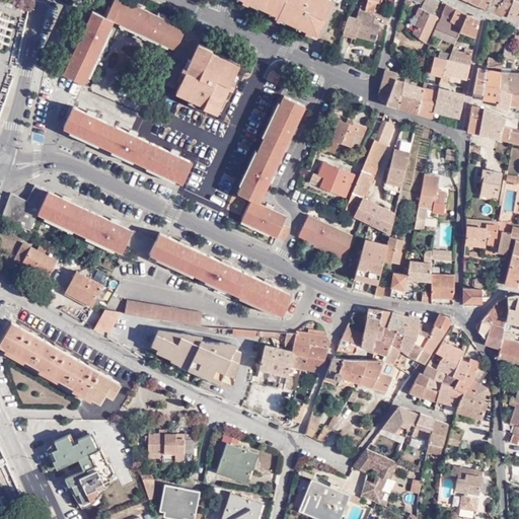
[(139,33),(148,12),(134,6),(125,2),(118,0),(114,0),(106,18),(115,22),(121,25),(139,33)]
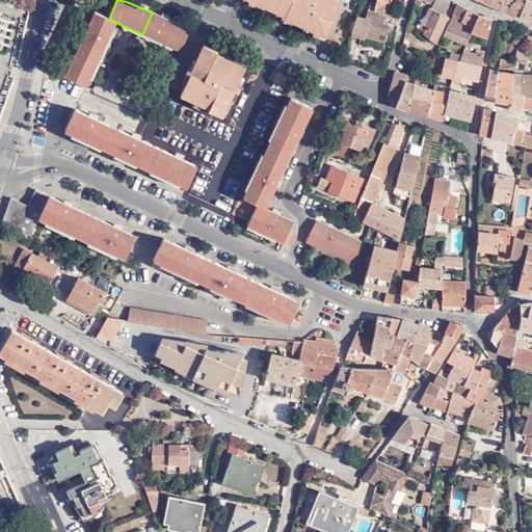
[(288,15),(294,0),(244,0),(248,2),(276,15),(278,10),(288,15)]
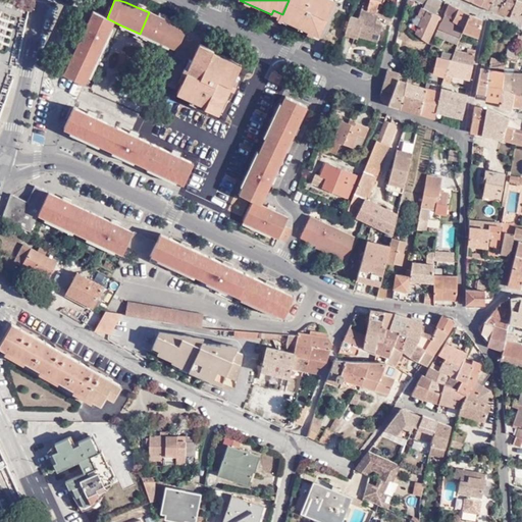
[(289,0),(280,18),(282,21),(286,23),(311,34),(312,31),(320,35),(334,0),(289,0)]
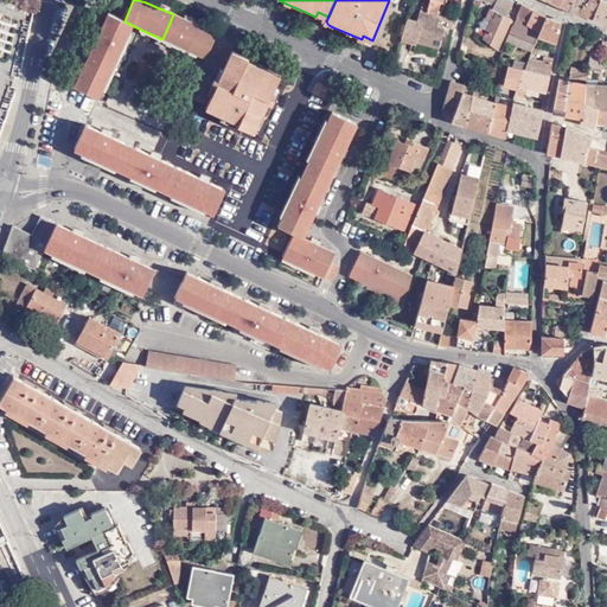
[(457,24),(458,19),(440,13),(443,4),(432,0),(428,13),(440,18),(453,23),(457,24)]
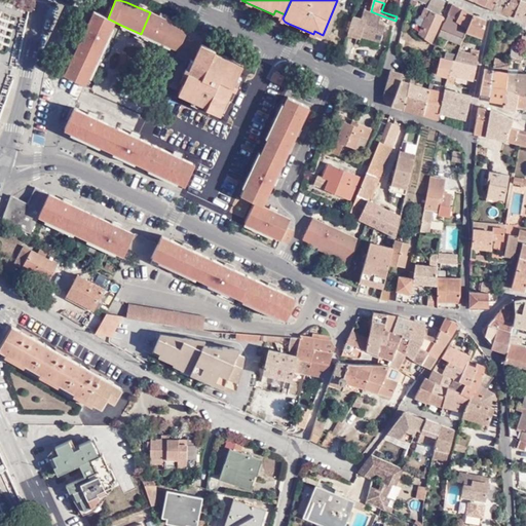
[(431,9),(440,13),(446,0),(445,0),(430,0),(427,7),(431,9)]
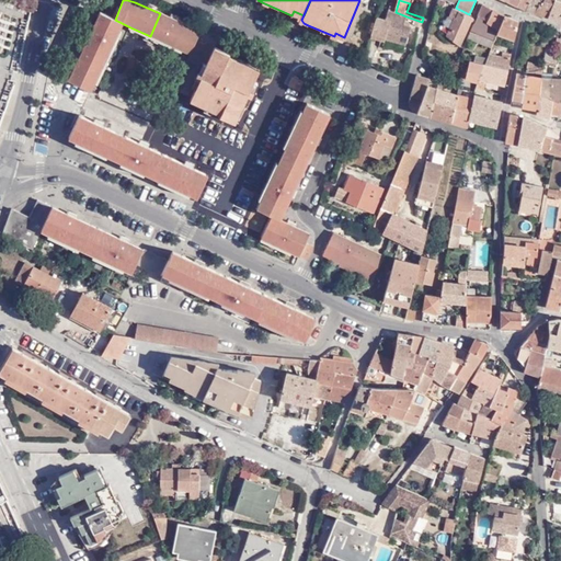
[(530,0),(521,0),(518,7),(527,10),(530,0)]
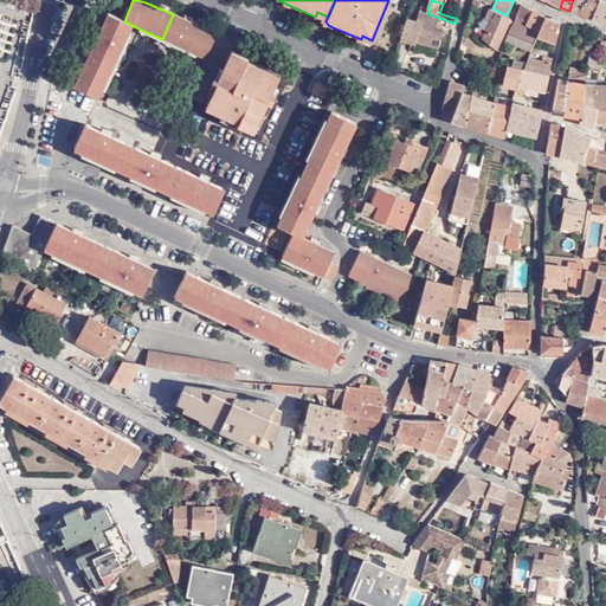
[(573,0),(569,11),(578,13),(585,0),(573,0)]
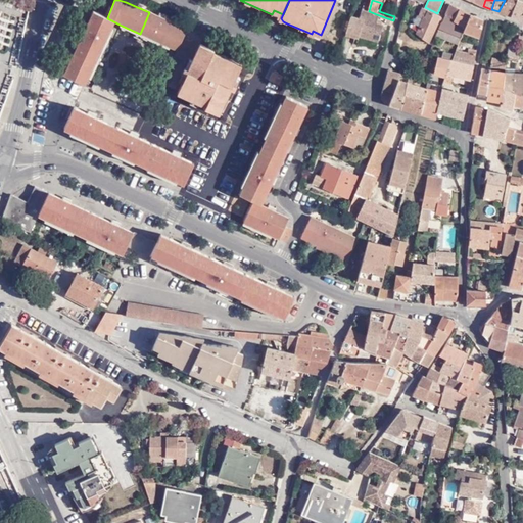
[(512,16),(517,0),(505,0),(498,11),(512,16)]
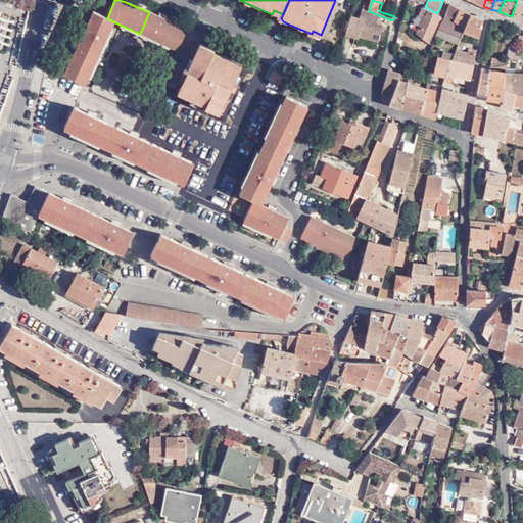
[(522,0),(517,0),(512,16),(522,19),(522,0)]
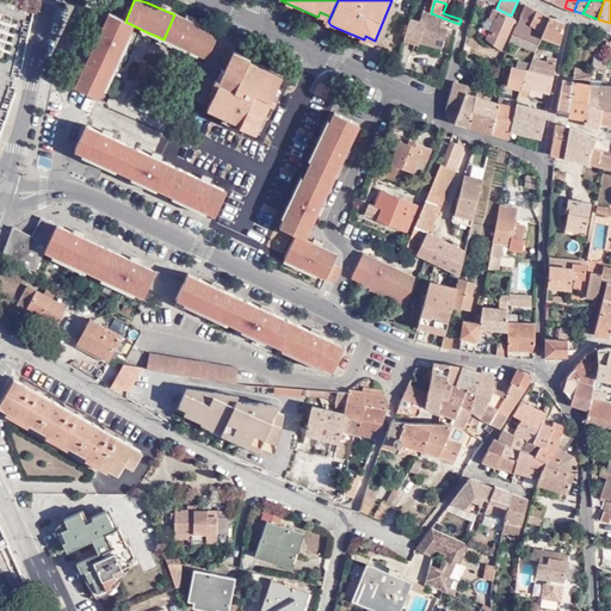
[(517,24),(512,34),(525,38),(532,24),(538,11),(526,5),(518,24),(517,24)]
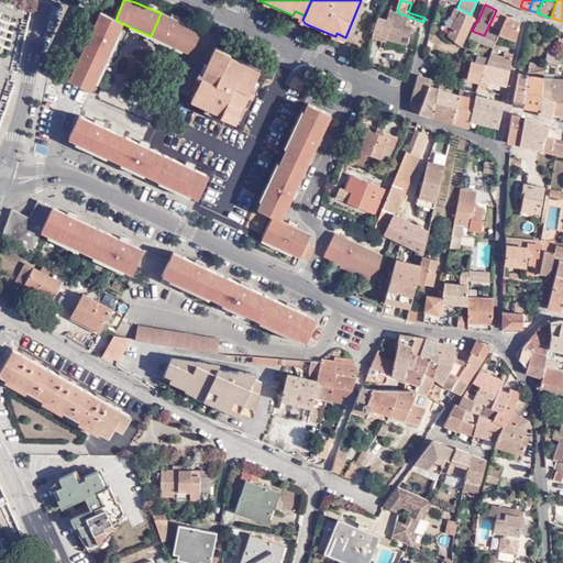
[(452,14),(457,18),(459,18),(462,10),(457,8),(455,7),(452,14)]
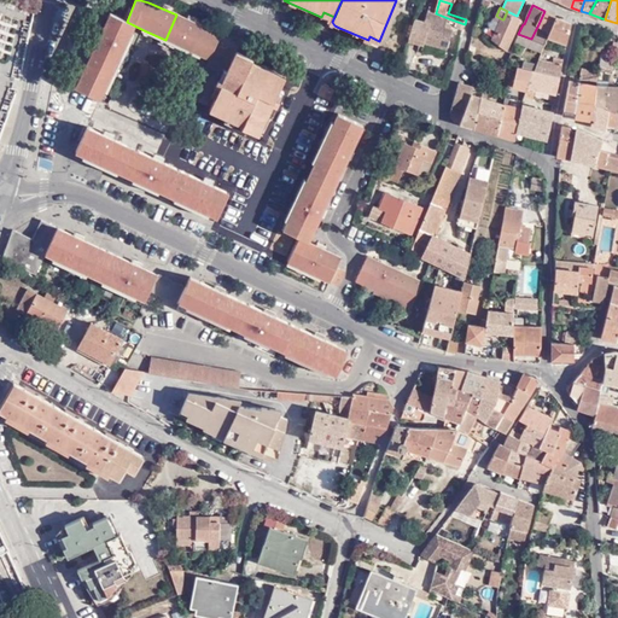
[(447,25),(448,18),(436,13),(429,11),(425,22),(418,19),(410,41),(425,46),(426,41),(447,47),(448,48),(454,29),(453,28),(453,25),(449,24),(449,27),(447,25)]
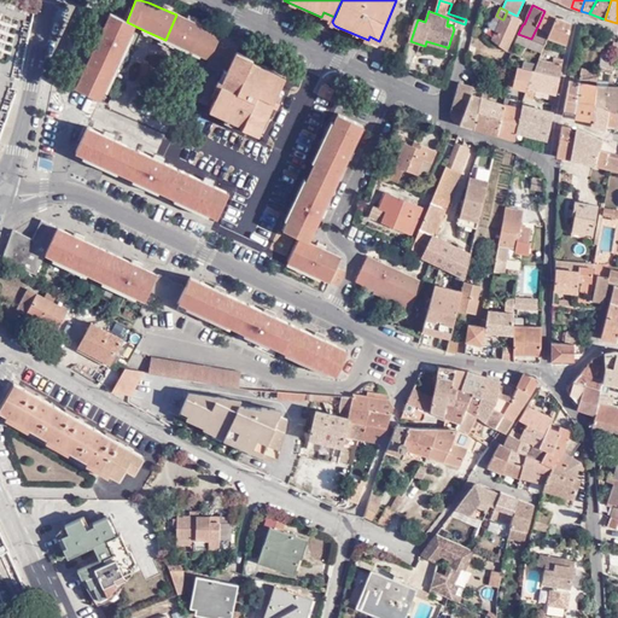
[(494,40),(508,51),(522,18),(517,16),(507,11),(503,19),(502,19),(494,40)]
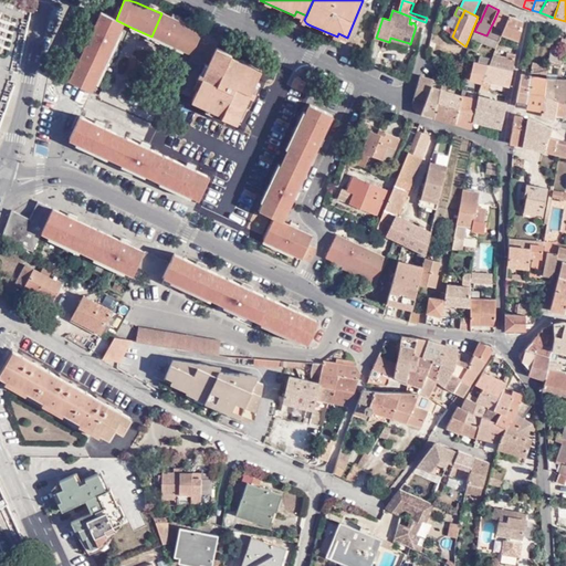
[(510,16),(499,10),(493,22),(504,29),(510,16)]
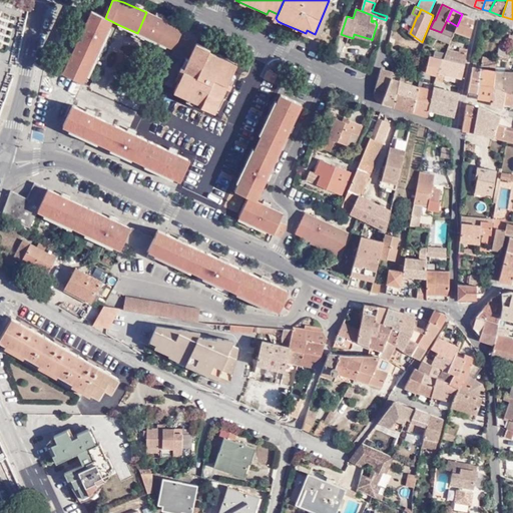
[(279,17),(280,15),(278,14),(269,10),(267,14),(271,16),(272,15),(276,18),(278,20),(278,21),(282,23),(284,19),(279,17)]
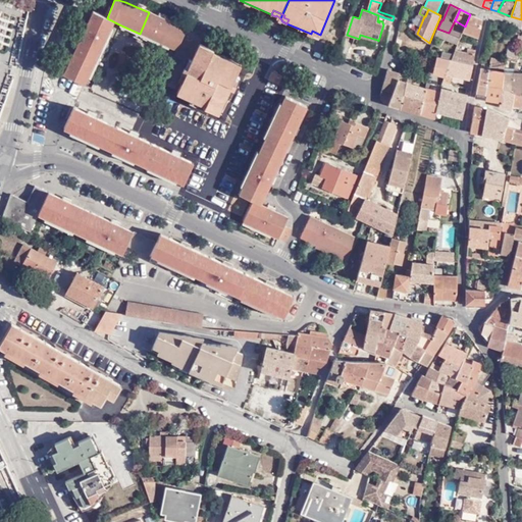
[(186,29),(167,19),(159,15),(149,12),(140,34),(169,48),(177,51),(186,29)]
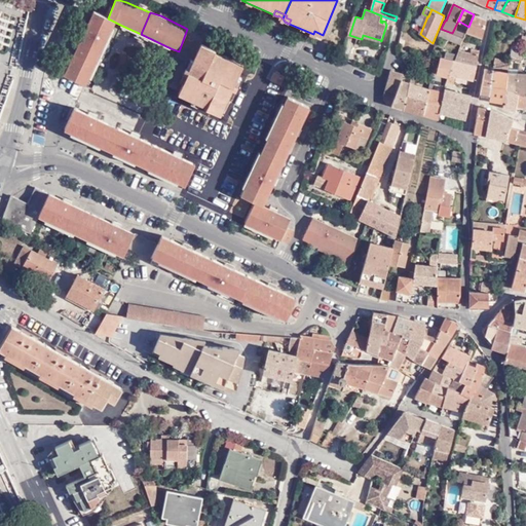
[(84,31),(80,40),(103,51),(113,30),(116,23),(108,19),(95,13),(88,24),(84,31)]
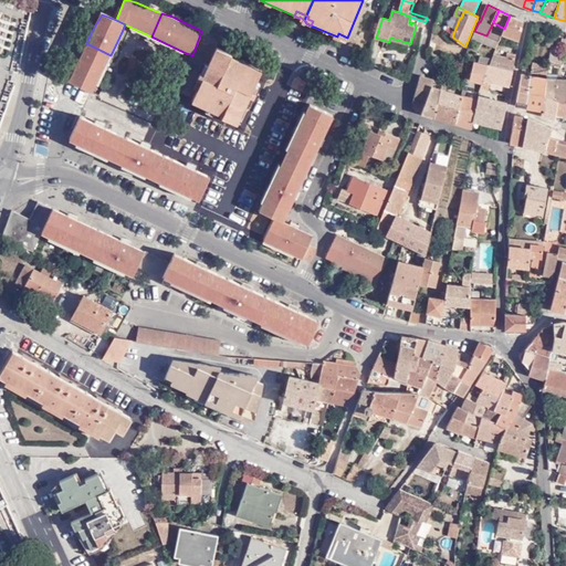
[(504,29),(502,33),(520,40),(523,21),(510,16),(504,29)]
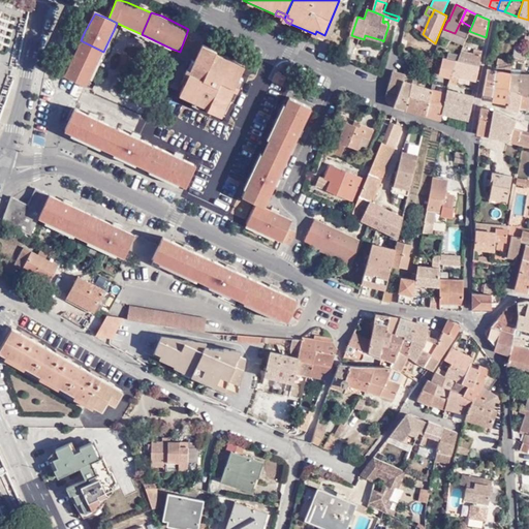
[(455,33),(467,37),(469,31),(471,27),(461,21),(455,33)]
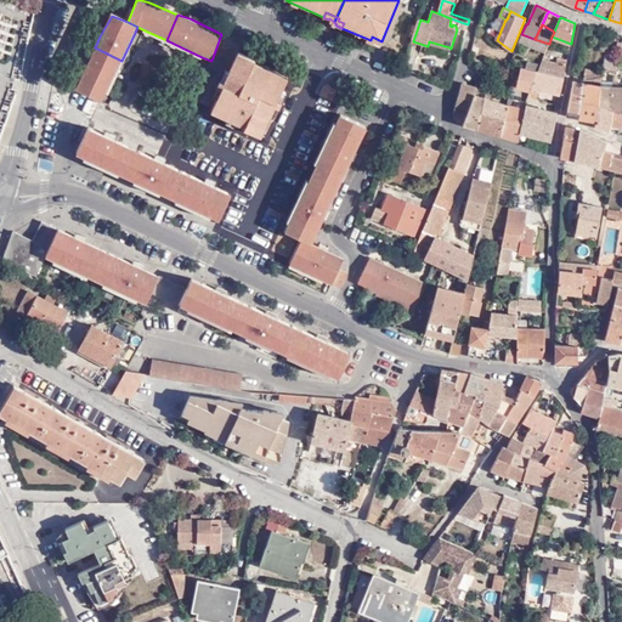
[(167,40),(145,30),(142,33),(201,60),(202,57),(167,40)]
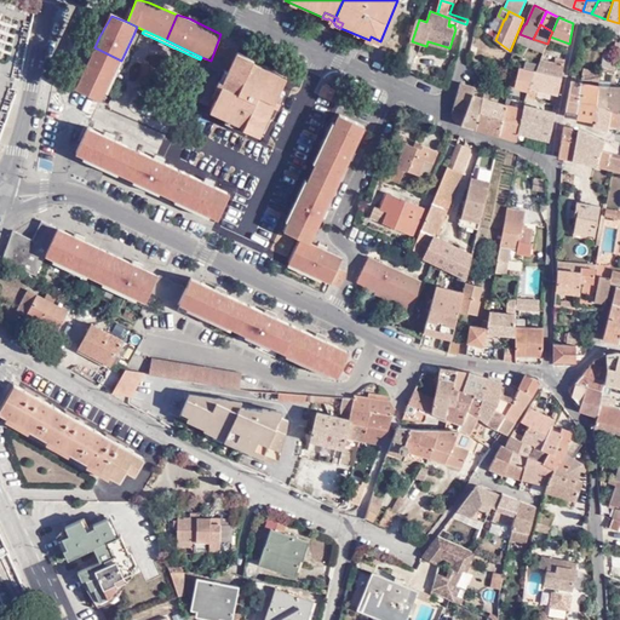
[(520,34),(517,40),(545,51),(547,44),(533,39),(520,34)]
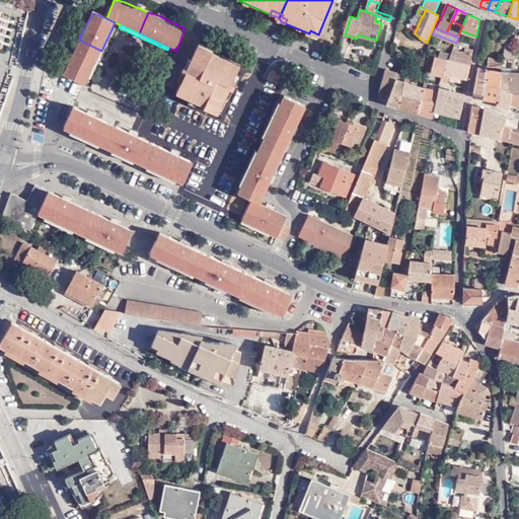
[(114,29),(112,29),(101,51),(87,81),(90,80),(114,29)]
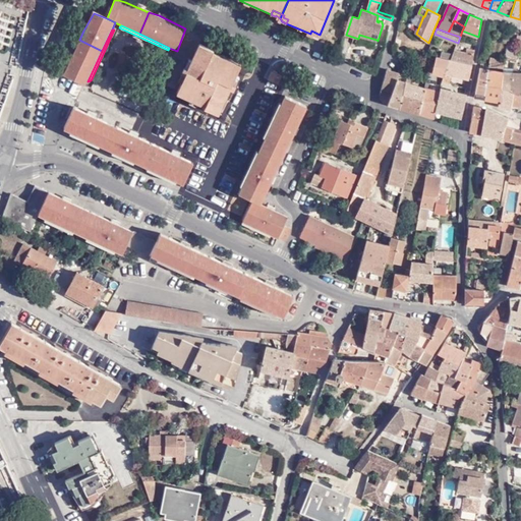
[(374,47),(377,40),(359,35),(358,39),(357,43),(374,47)]
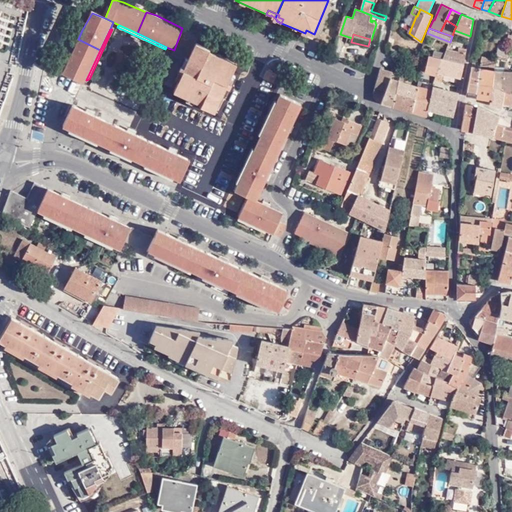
[(84,85),(86,80),(100,50),(78,39),(77,43),(74,50),(62,75),(84,85)]
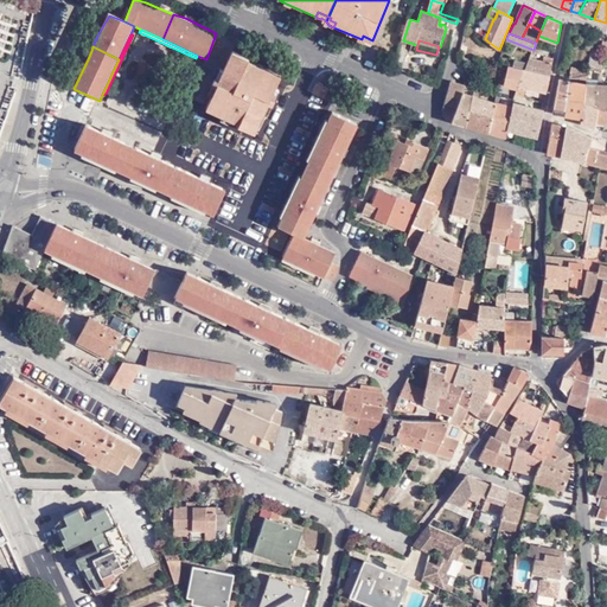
[(268,100),(270,96),(275,85),(280,74),(249,59),(250,56),(231,49),(223,69),(211,94),(205,106),(238,121),(237,123),(255,132),(263,113),(268,100)]
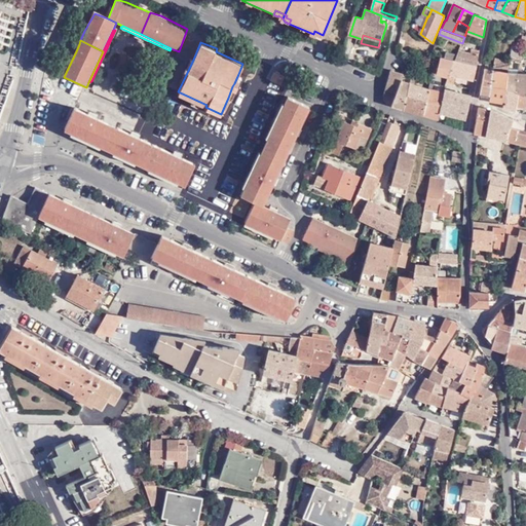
[(523,59),(524,50),(521,49),(520,51),(515,50),(516,47),(513,46),(512,54),(517,57),(523,59)]
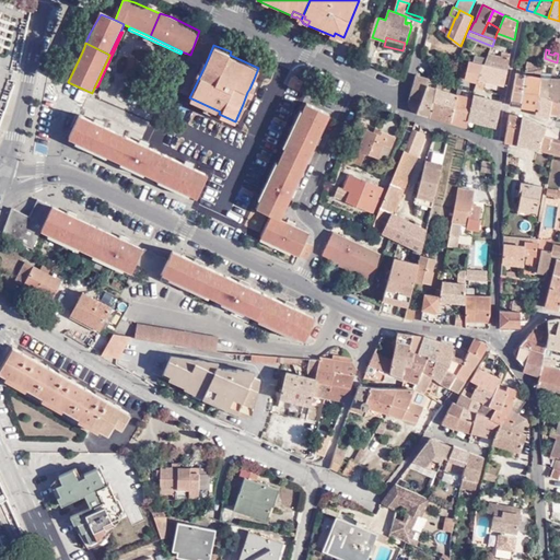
[(487,63),(508,69),(511,56),(502,54),(502,57),(490,54),(487,63)]
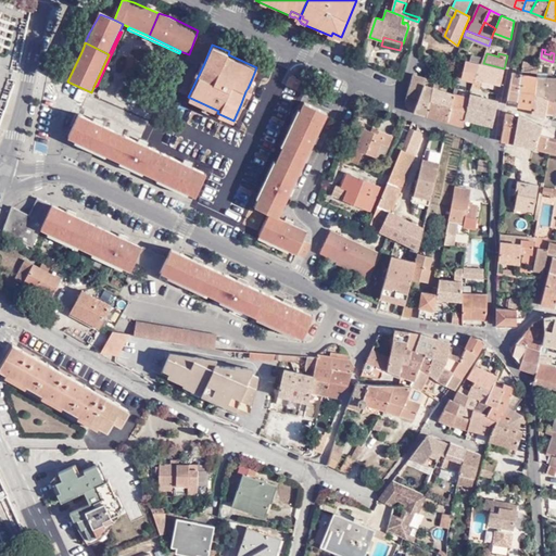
[(475,80),(476,77),(479,63),(463,59),(459,73),(464,75),(463,77),(475,80)]
